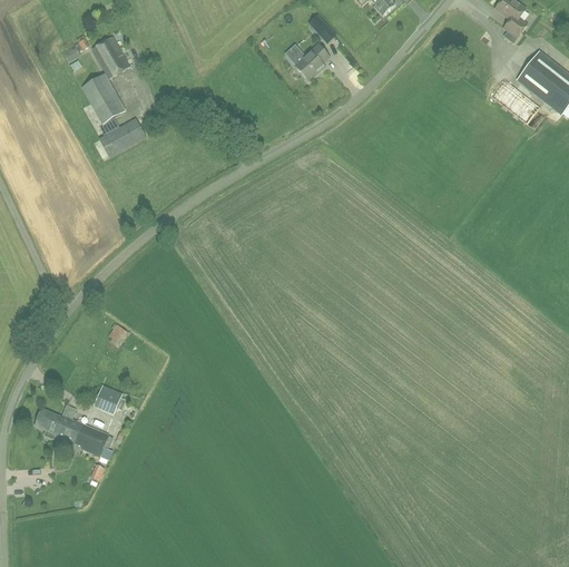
[(382,15),(394,3),(391,0),(371,0),(374,3),(373,5),(382,15)]
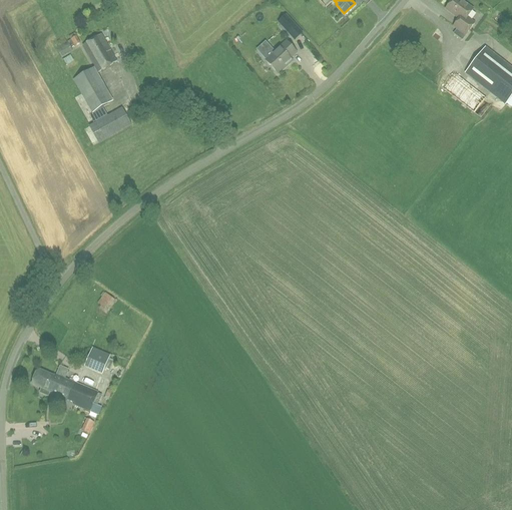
[(465,32),(473,21),(466,15),(472,7),(462,0),(449,0),(445,6),(458,16),(453,23),(465,32)]
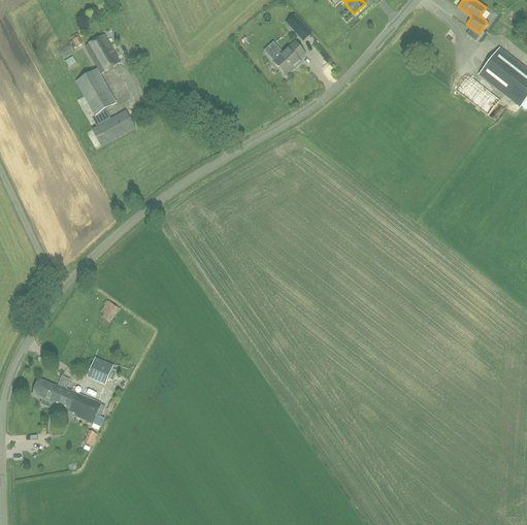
[(493,20),(497,14),(489,8),(485,13),(493,20)]
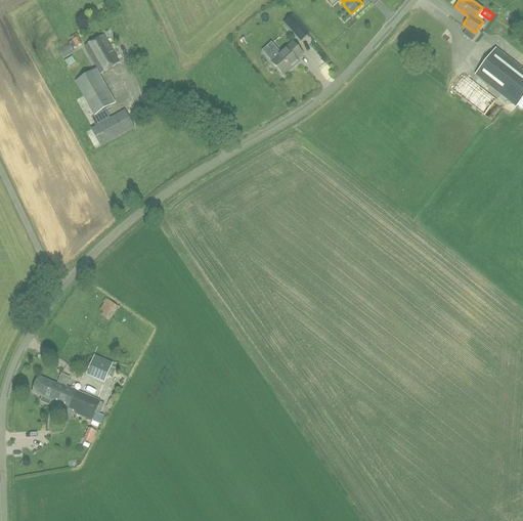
[(301,24),(292,12),(282,20),(293,31),(300,39),(308,32),(301,24)]
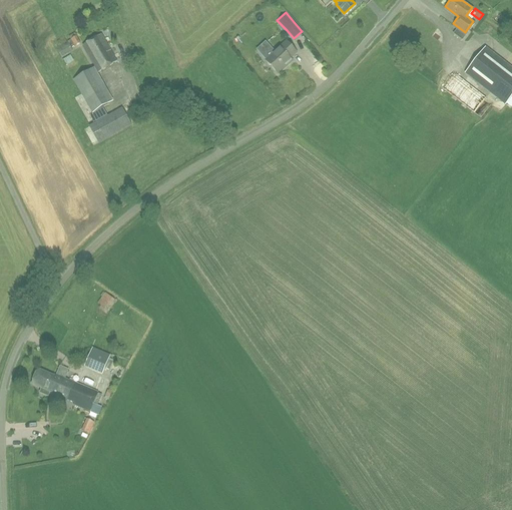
[(97,70),(116,58),(100,32),(81,42),(97,70)]
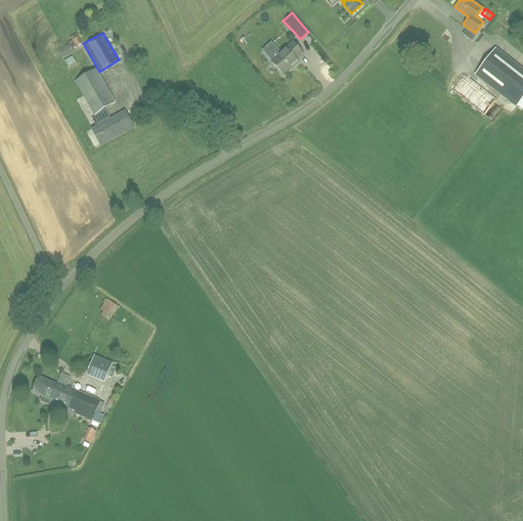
[(62,56),(74,49),(69,40),(56,47),(62,56)]
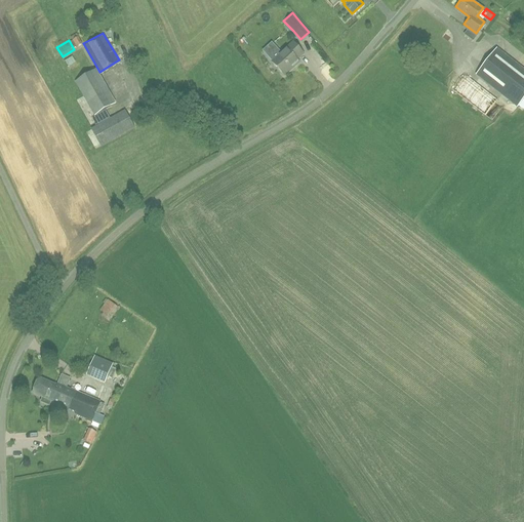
[(283,73),(298,59),(296,57),(303,51),(292,40),(271,58),(283,73)]
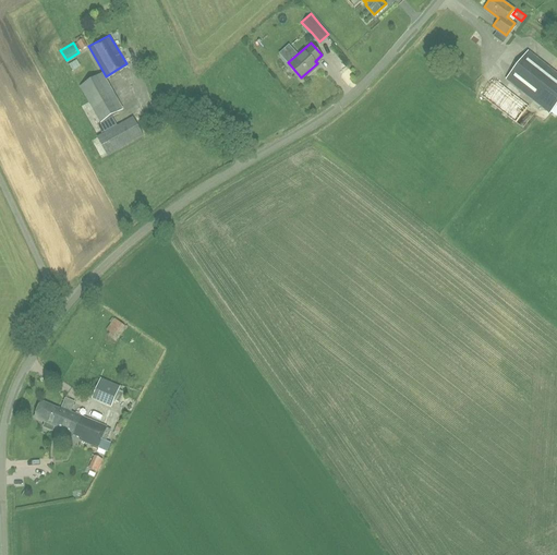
[(549,110),(556,100),(556,71),(527,48),(505,77),(548,111),(549,110)]
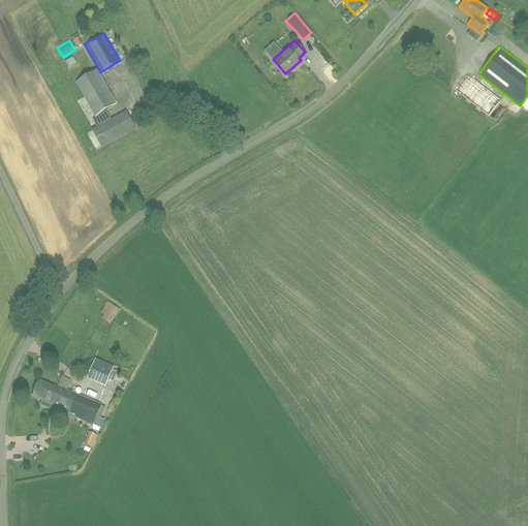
[(74,54),(66,57),(69,63),(76,60),(74,54)]
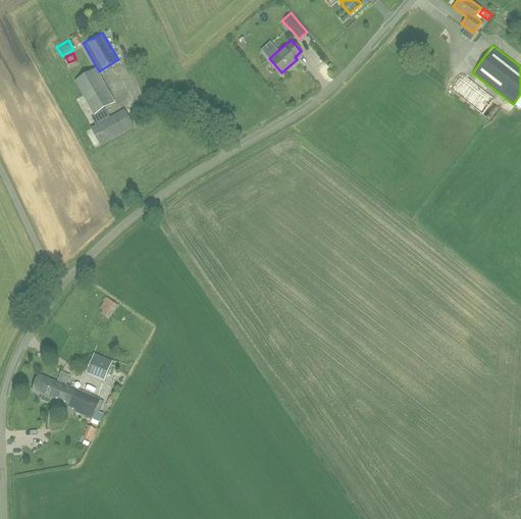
[(108,115),(103,107),(114,101),(95,67),(74,79),(93,112),(98,121),(90,125),(99,143),(133,124),(123,107),(108,115)]
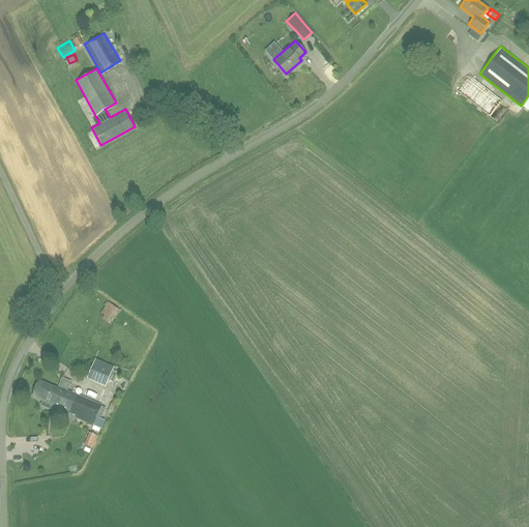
[(489,114),(501,98),(470,74),(458,90),(489,114)]
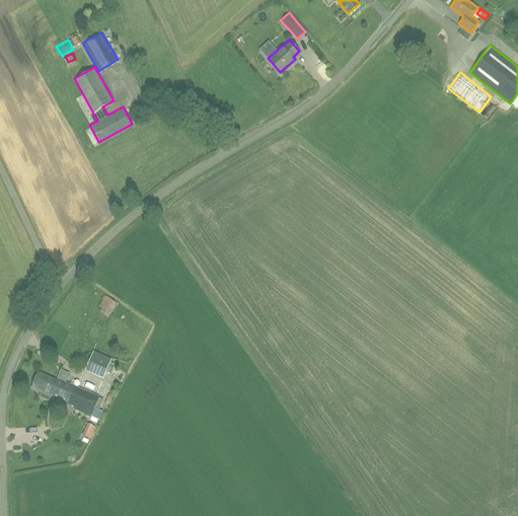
[(107,310),(115,301),(105,294),(98,303),(107,310)]
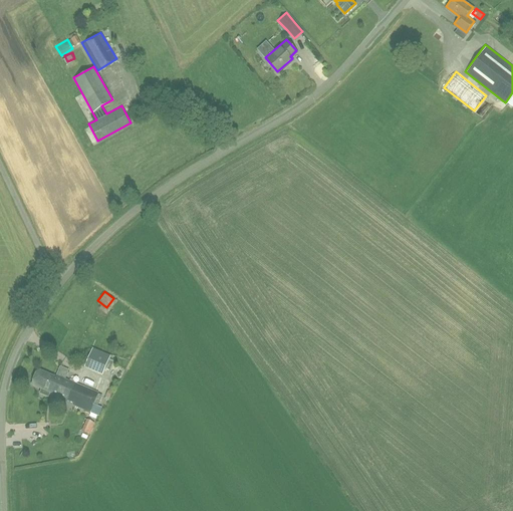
[(91,347),(84,362),(90,364),(97,348),(91,345),(91,347)]
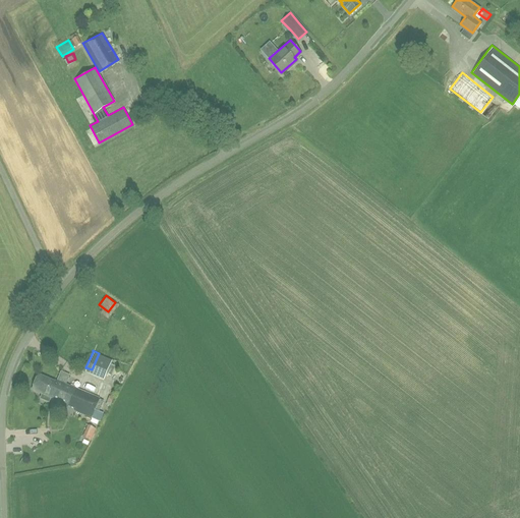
[(38,372),(32,388),(41,391),(39,397),(48,401),(50,397),(66,404),(67,402),(72,392),(74,387),(56,379),(55,381),(38,372)]
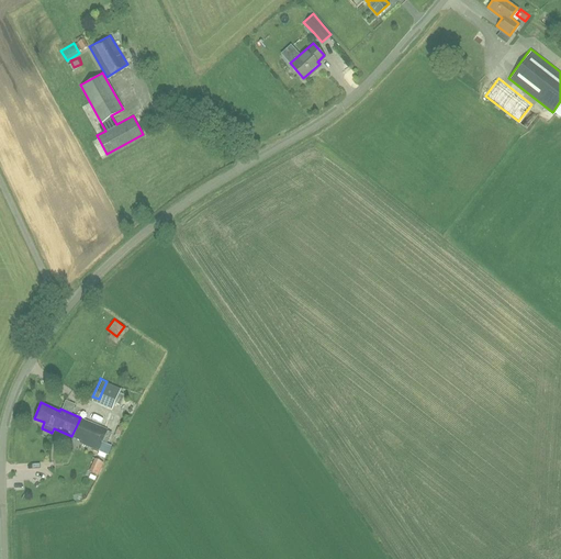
[(78,423),(73,434),(81,437),(80,439),(79,440),(98,448),(101,440),(107,427),(80,416),(80,417),(78,423)]
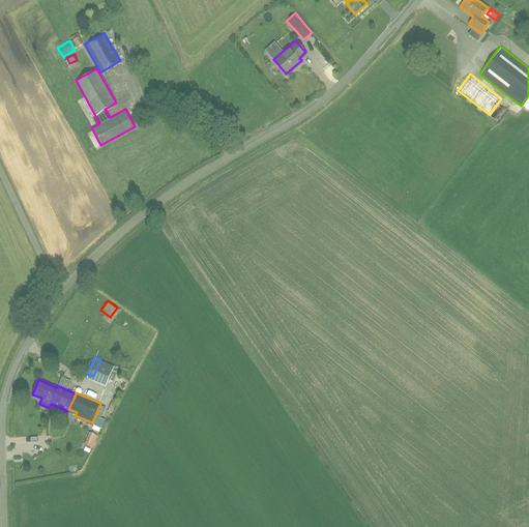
[(85,438),(92,442),(98,431),(91,427),(85,438)]
